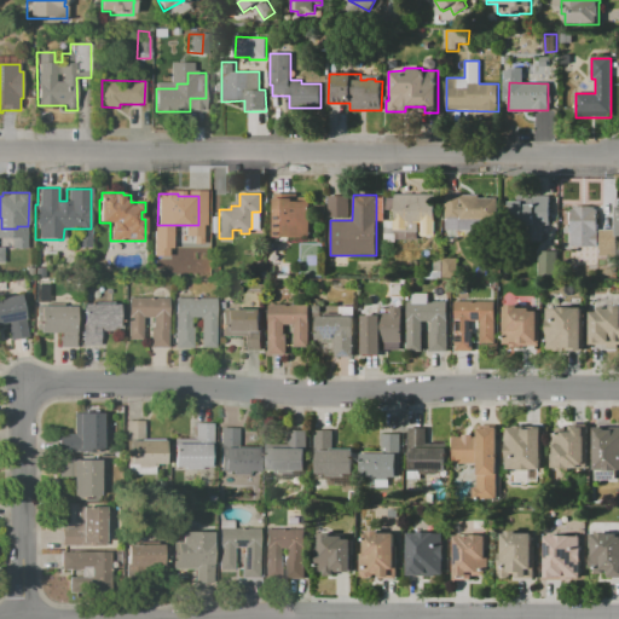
[(394,195),(432,195),(432,201),(433,201),(433,223),(417,223),(417,241),(395,239),(395,243),(383,243),(383,219),(394,219),(394,195)]
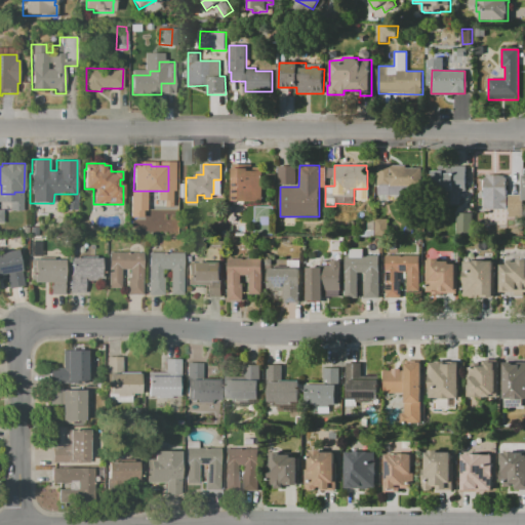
[(377,165),(405,165),(405,168),(421,168),(420,184),(412,184),(412,195),(390,195),(390,186),(376,186),(377,165)]
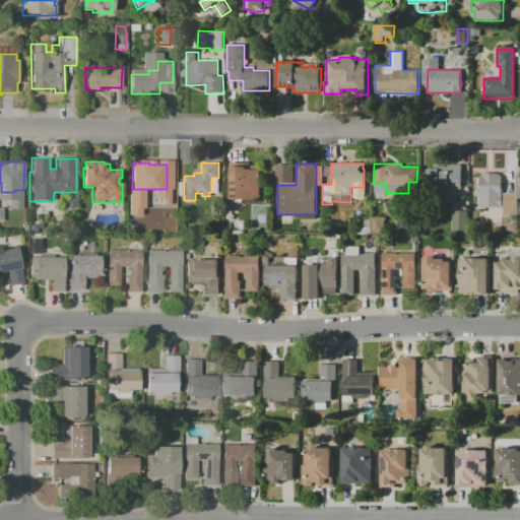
[(428,169),(439,170),(439,172),(449,172),(449,164),(461,164),(461,189),(455,189),(455,195),(454,202),(439,202),(439,188),(427,188),(428,169)]
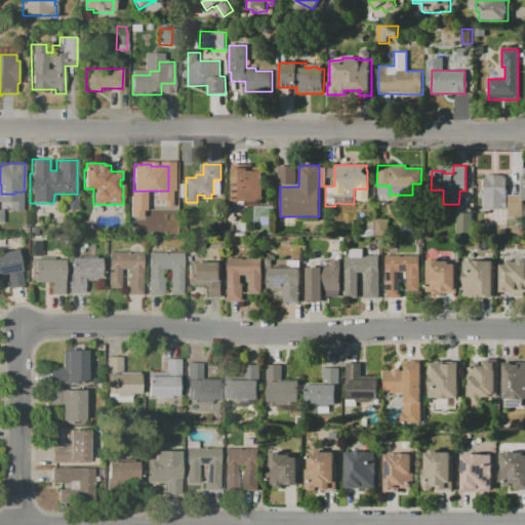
[(278,166),(278,184),(295,185),(295,166),(278,166)]
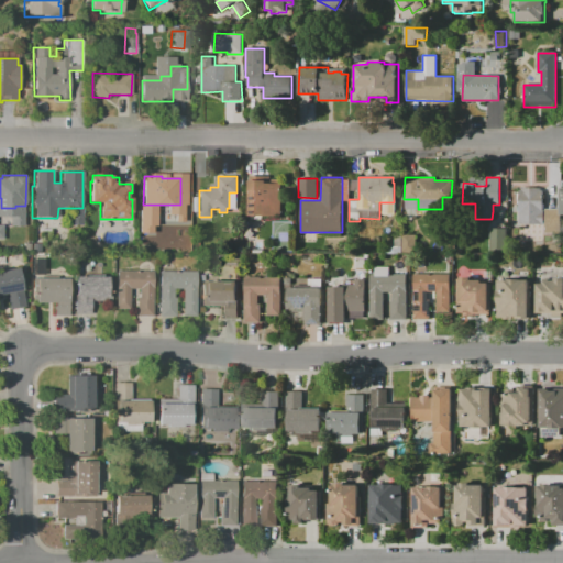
[(280,216),(280,183),(265,183),(265,180),(250,180),(250,220),(264,220),(264,216),(280,216)]
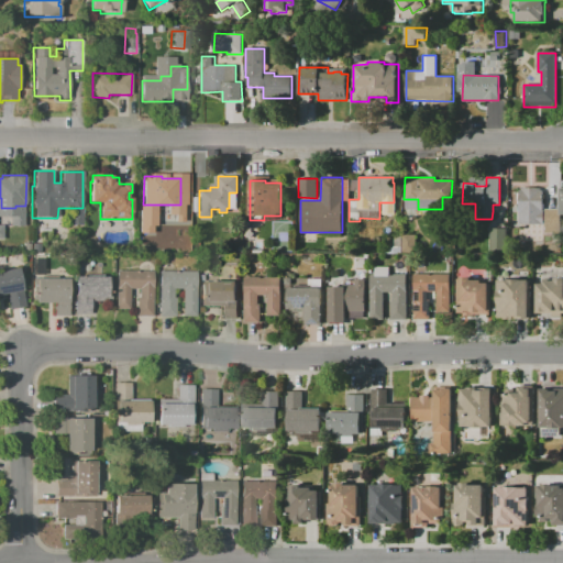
[(518,188),(518,192),(517,192),(517,205),(518,205),(518,224),(542,224),(542,233),(560,232),(560,209),(542,209),(542,188),(518,188)]
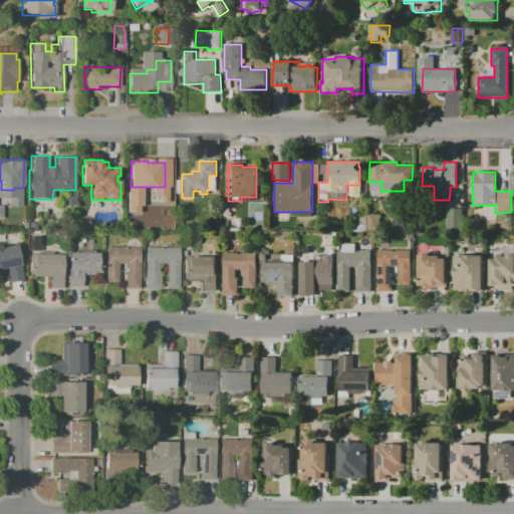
[(160,191),(159,217),(173,217),(173,191),(160,191)]
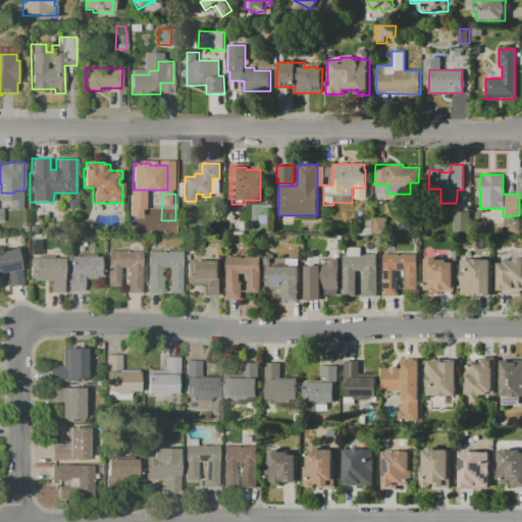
[(454,233),(470,235),(470,212),(454,211),(454,233)]
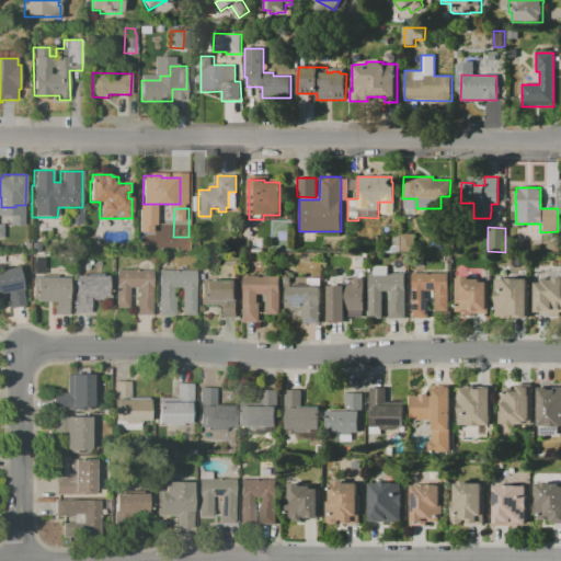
[(401,252),(401,235),(416,235),(416,252),(401,252)]
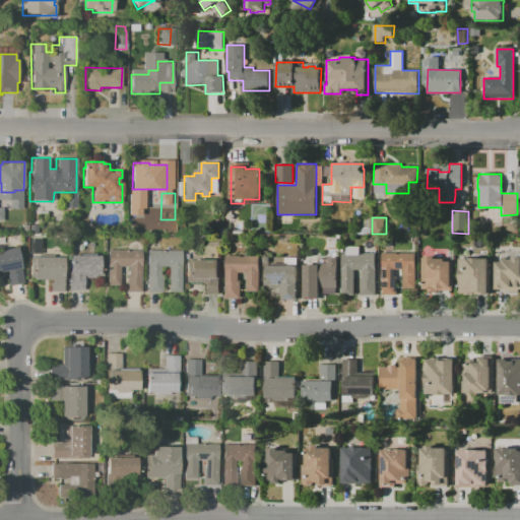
[(341,296),(341,267),(342,267),(342,254),(345,254),(346,246),(360,246),(360,253),(376,253),(375,295),(360,295),(360,277),(363,277),(363,270),(354,270),(353,296),(341,296)]
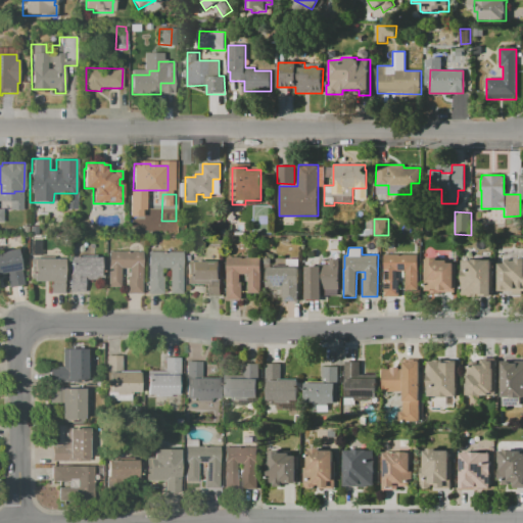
[(0,253),(17,250),(25,287),(8,290),(5,273),(0,273),(0,253)]
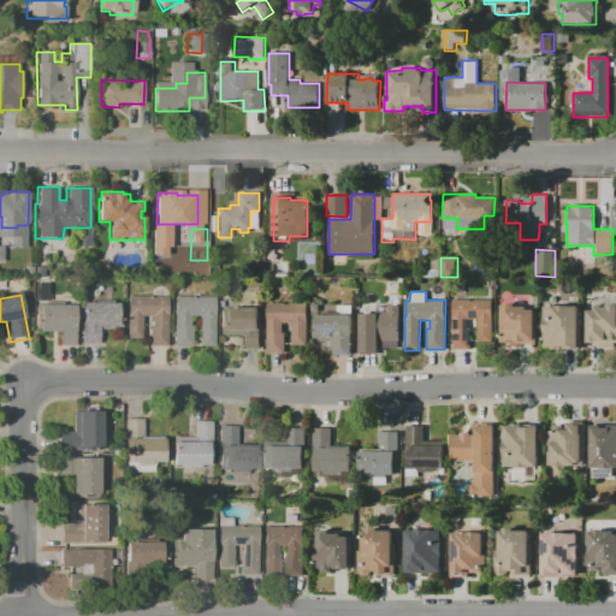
[(126,296),(167,297),(166,345),(149,345),(149,325),(150,325),(152,315),(142,315),(142,338),(125,338),(126,296)]
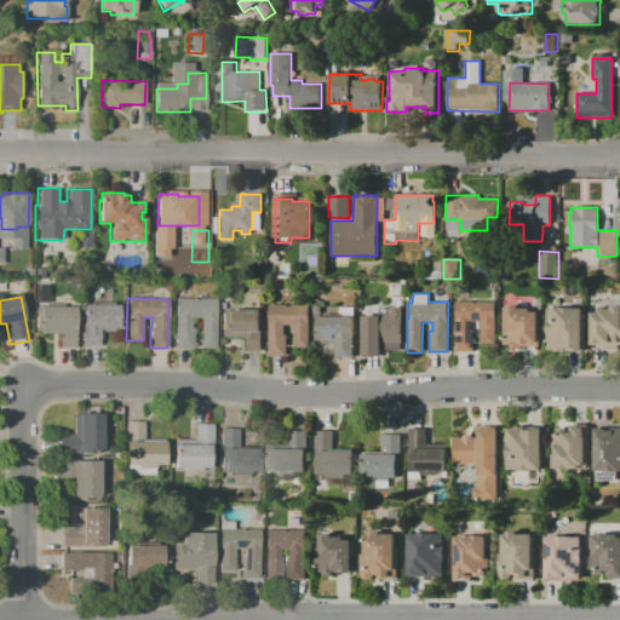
[(174,299),(214,299),(214,346),(201,345),(201,317),(190,317),(190,328),(194,328),(194,349),(174,349),(174,299)]
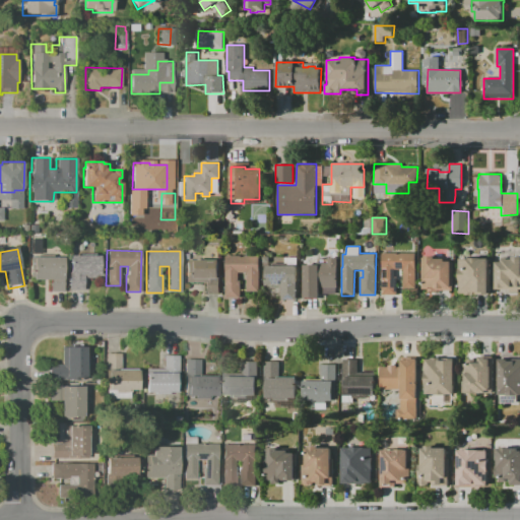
[(381,253),(415,253),(415,287),(403,287),(403,270),(395,269),(395,277),(398,277),(397,293),(381,293),(381,253)]
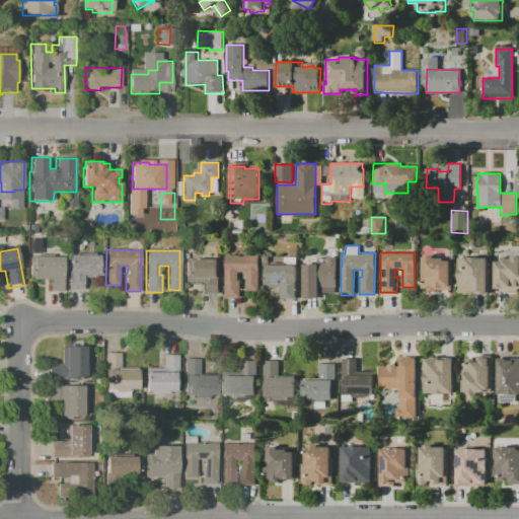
[(70,254),(99,255),(98,278),(83,277),(83,290),(69,290),(70,254)]
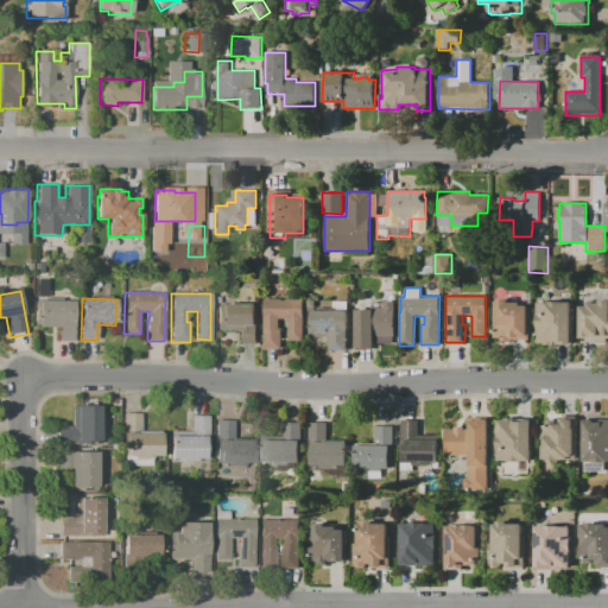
[(264,299),(303,299),(304,340),(289,340),(289,318),(279,318),(279,329),(282,329),(282,348),(264,348),(264,299)]
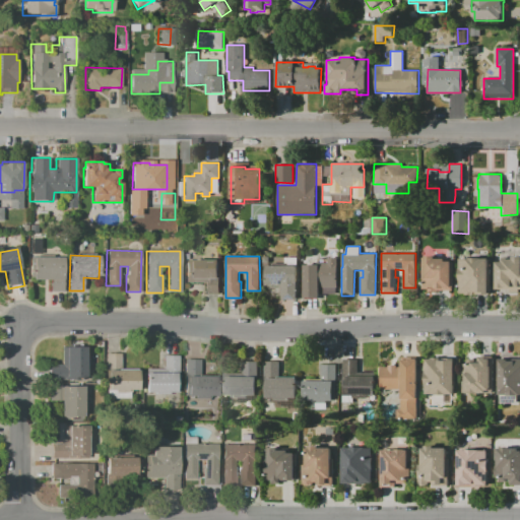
[(63,258),(63,265),(63,291),(48,291),(48,279),(30,279),(31,257),(63,258)]
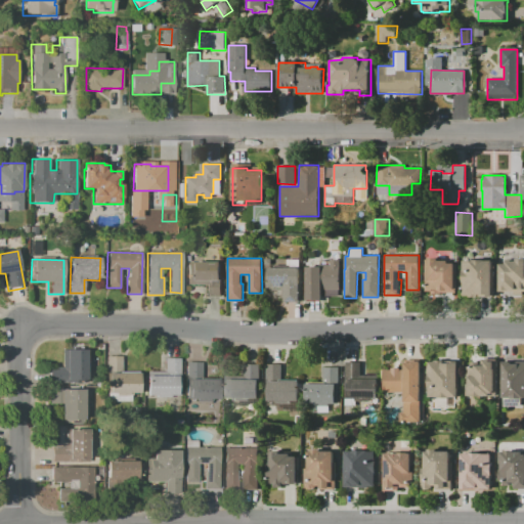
[(429,259),(438,259),(438,261),(448,261),(448,264),(454,264),(454,282),(456,282),(456,294),(442,294),(442,296),(432,296),(432,292),(425,292),(425,260),(429,260),(429,259)]
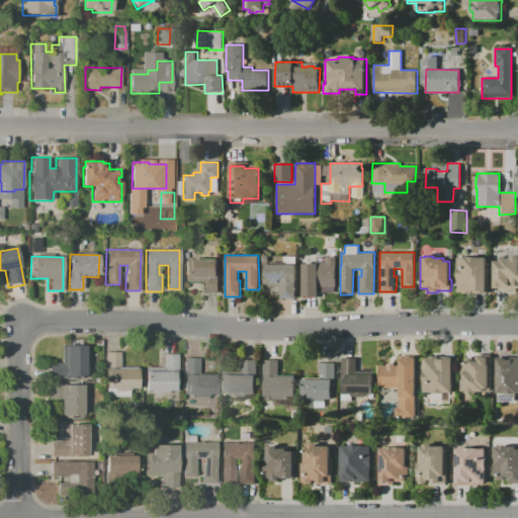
[(457,257),(467,257),(467,256),(479,257),(487,258),(486,293),(457,292),(457,279),(456,279),(456,267),(457,267),(457,257)]
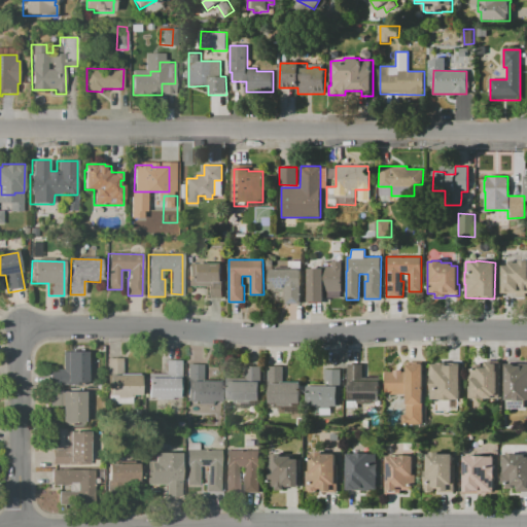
[(501,266),(500,293),(518,293),(517,296),(526,297),(526,260),(520,260),(520,262),(510,262),(510,266),(501,266)]
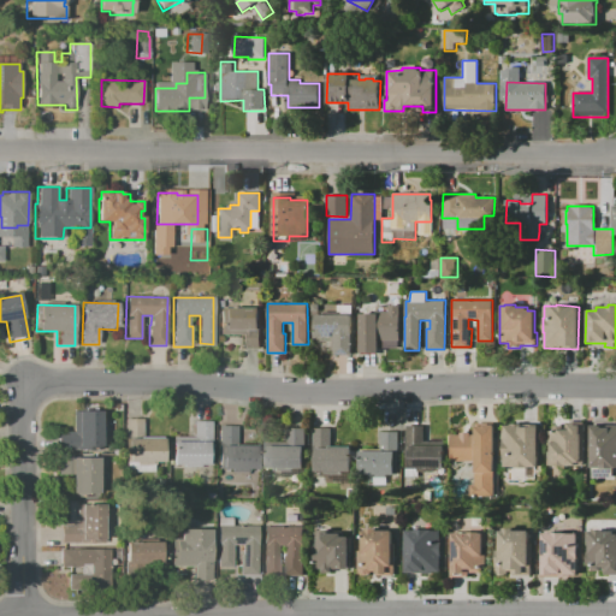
[(313,315),(338,315),(338,306),(351,306),(351,354),(335,354),(335,337),(313,337),(313,315)]
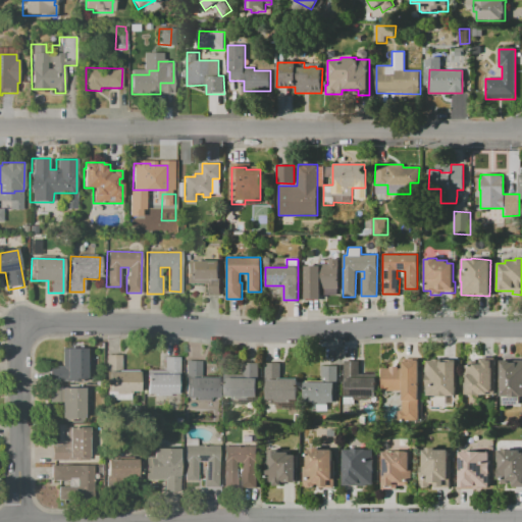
[(305,265),(320,266),(320,264),(329,264),(329,259),(338,259),(338,290),(320,290),(320,298),(305,298),(305,265)]
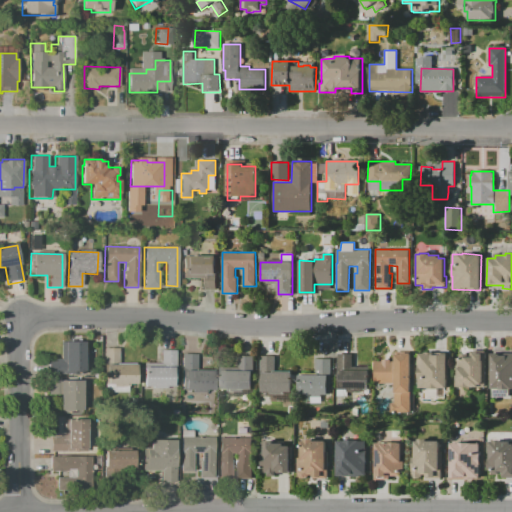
[(184,256),(216,256),(216,289),(201,289),(202,277),(184,277),(184,256)]
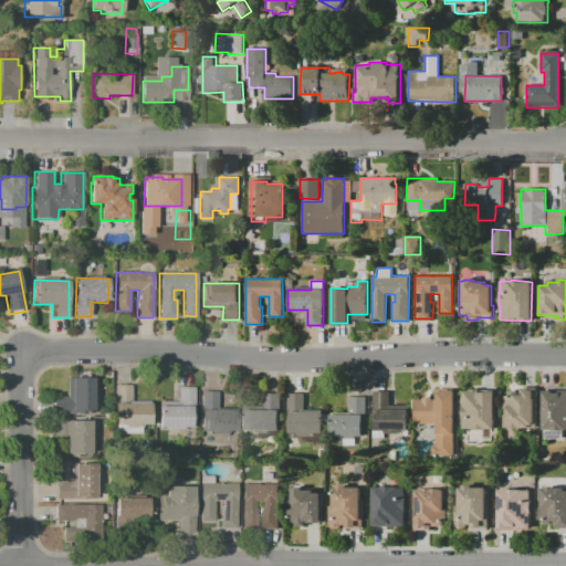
[(53,413),(53,397),(67,397),(67,377),(93,377),(93,413),(53,413)]
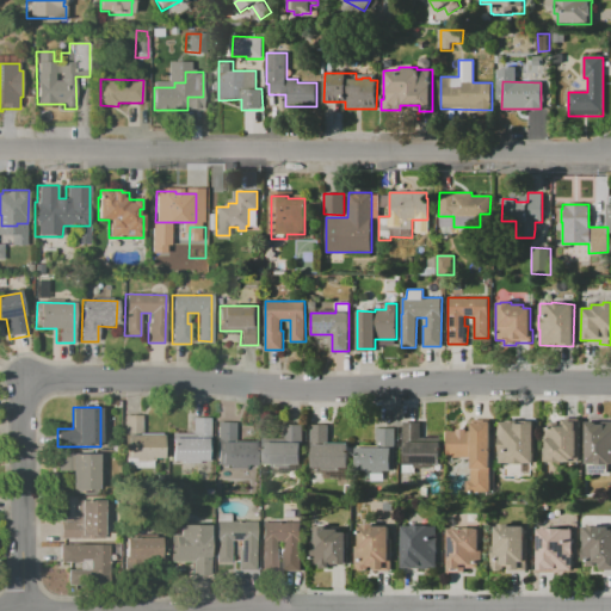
[(123,415),(124,469),(153,468),(153,461),(162,460),(162,434),(142,434),(142,415),(123,415)]
